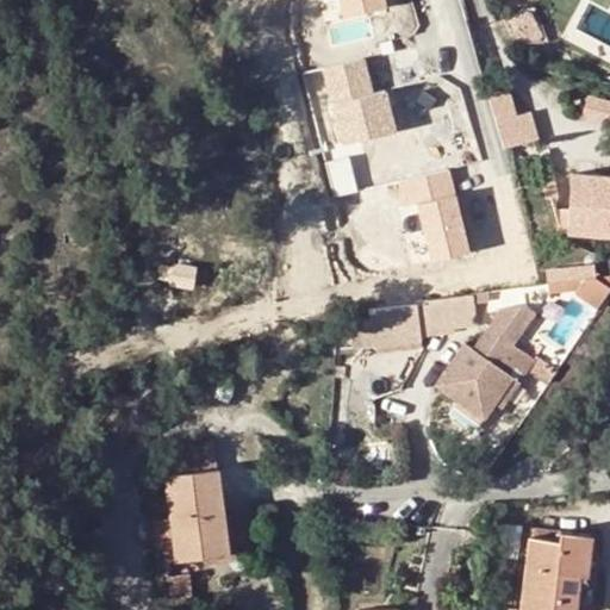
[(318,0),(322,19),(384,10),(383,0),(318,0)]
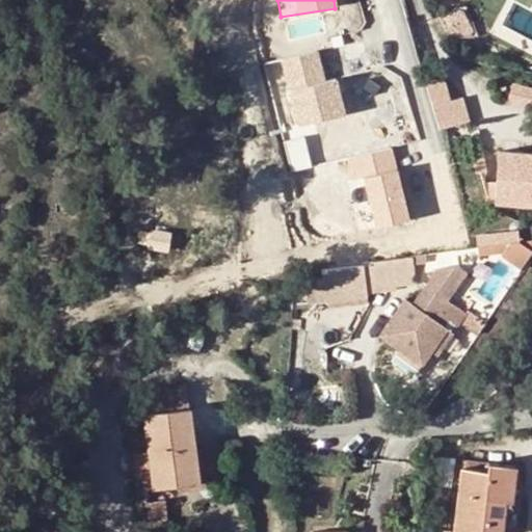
[(298,127),(346,113),(336,75),(328,77),(320,48),(280,58),(298,127)]
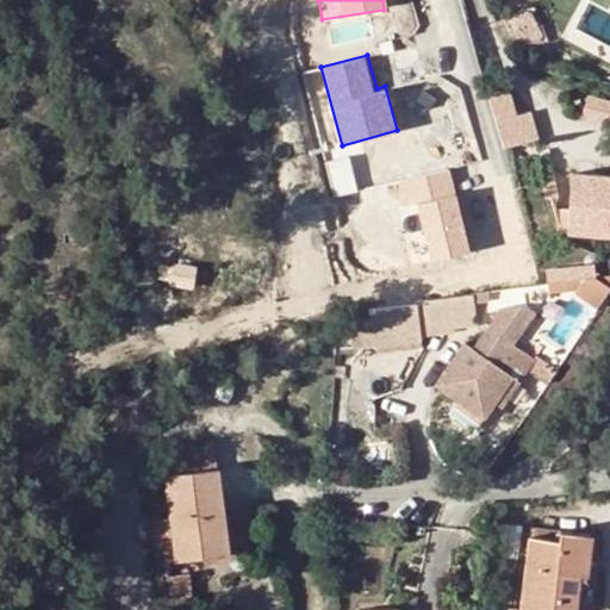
[(509,94),(490,100),(504,151),(535,144),(528,118),(515,122),(509,94)]
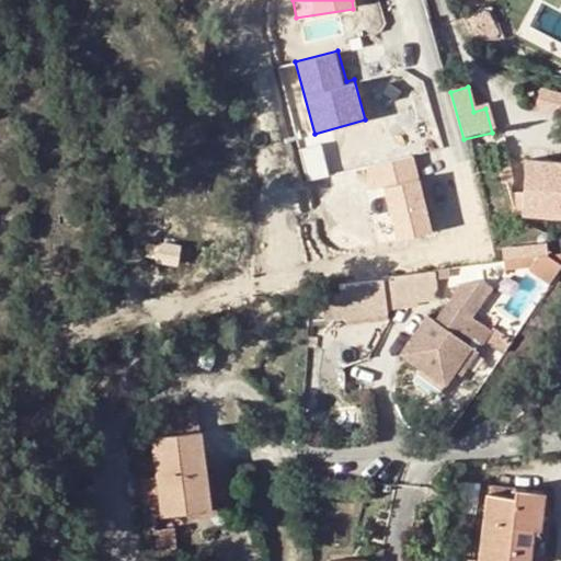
[(560,94),(542,89),(538,101),(560,107),(560,94)]
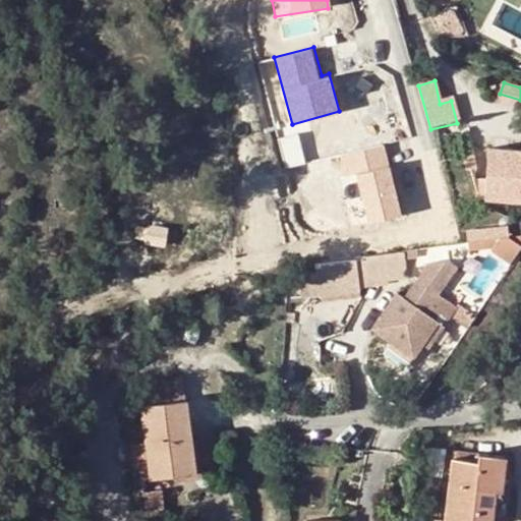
[(343,206),(347,230),(402,219),(387,143),(338,153),(348,205),(343,206)]
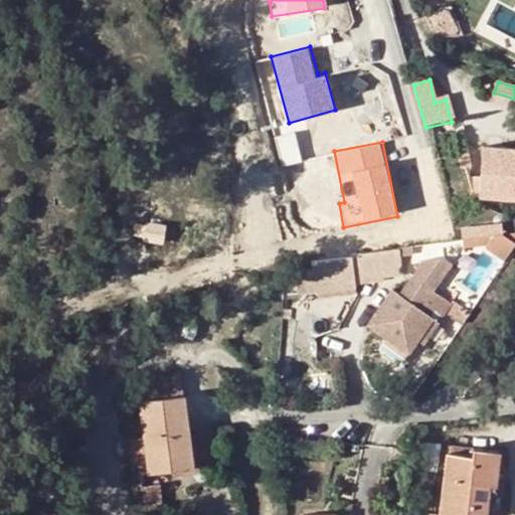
[(514,148),(483,146),(481,177),(466,176),(474,196),(514,199),(514,148)]
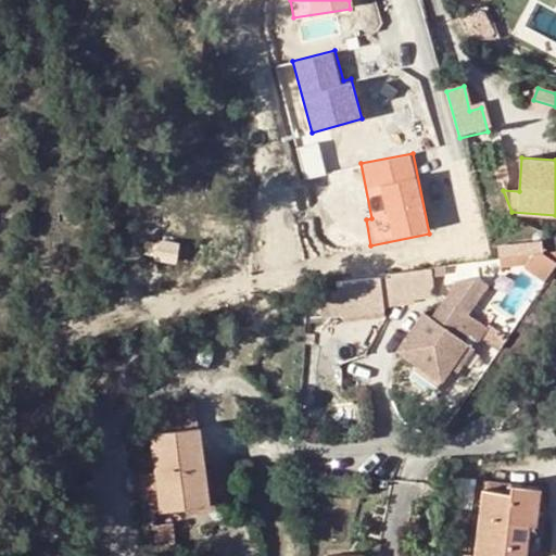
[(497,168),(503,190),(510,178),(507,166),(497,168)]
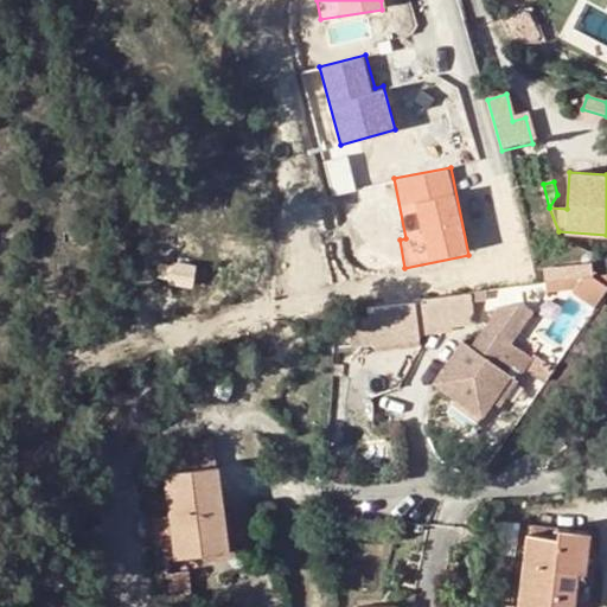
[(171,266),(160,264),(159,278),(168,279),(168,283),(195,287),(197,264),(172,261),(171,266)]
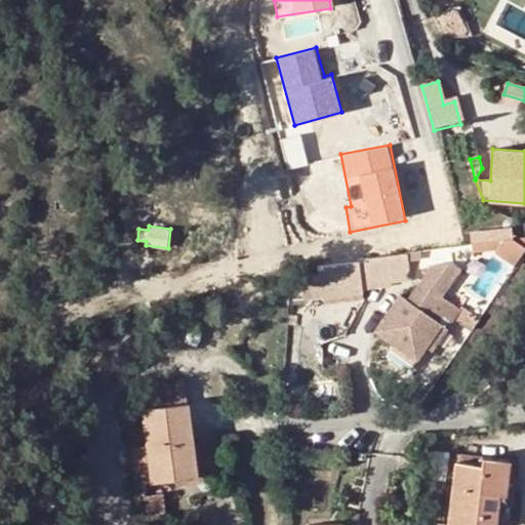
[(512,227),(470,232),(472,243),(502,240),(513,238),(512,227)]
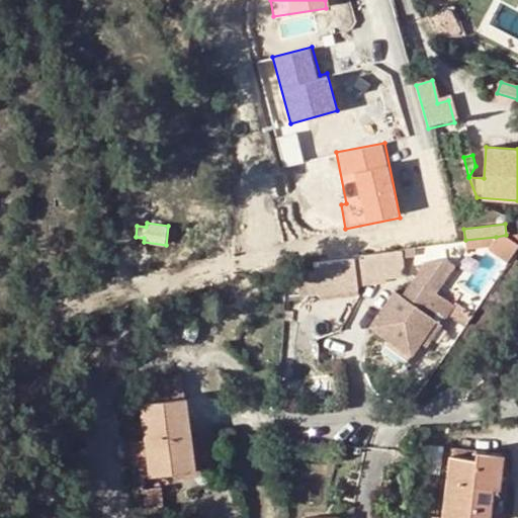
[(517,233),(506,235),(496,237),(491,246),(508,259),(517,244),(517,233)]
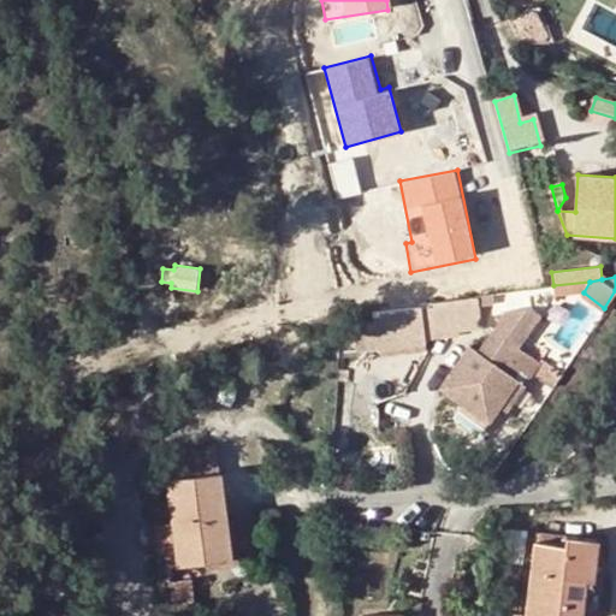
[(590,282),(554,285),(555,296),(584,292),(590,282)]
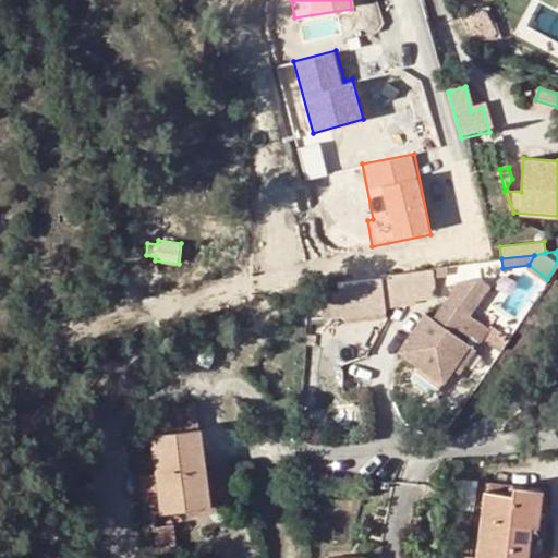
[(433,273),(390,278),(392,298),(435,292),(433,273)]
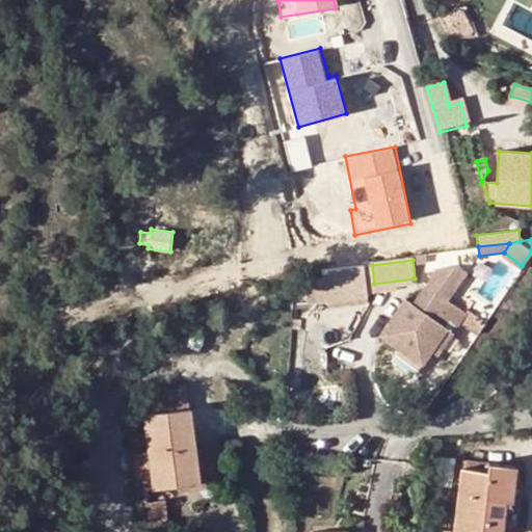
[(375,292),(374,284),(372,265),(322,271),(325,299),(367,295),(367,293),(375,292)]
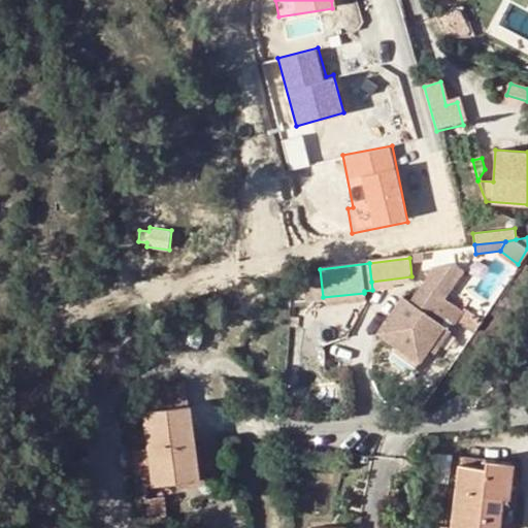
[(403,296),(375,332),(395,347),(388,357),(409,373),(427,349),(432,353),(456,321),(463,310),(446,297),(466,270),(459,265),(436,268),(411,302),(403,296)]
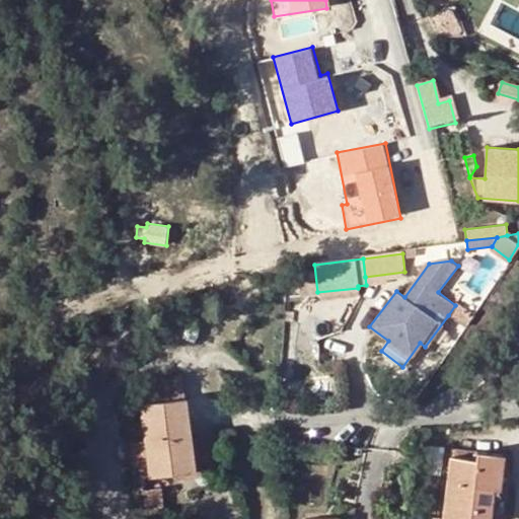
[(455,305),(448,315),(464,326),(473,313),(457,302),(455,305)]
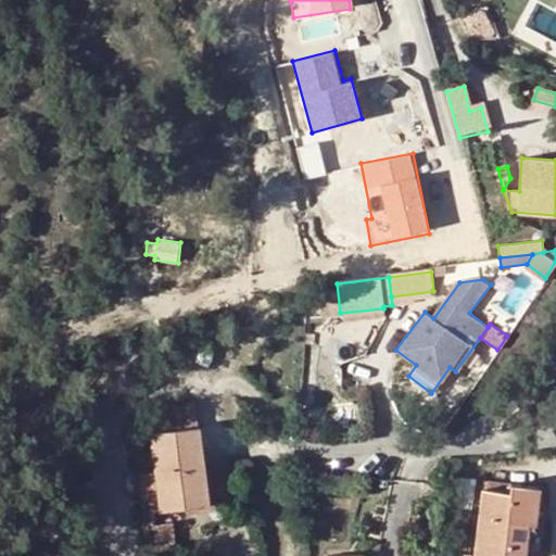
[(154,417),(155,433),(197,429),(193,404),(154,417)]
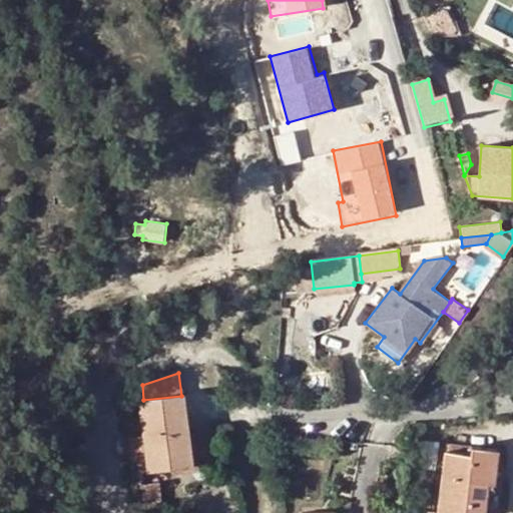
[(284,393),(275,393),(274,405),(284,404),(284,393)]
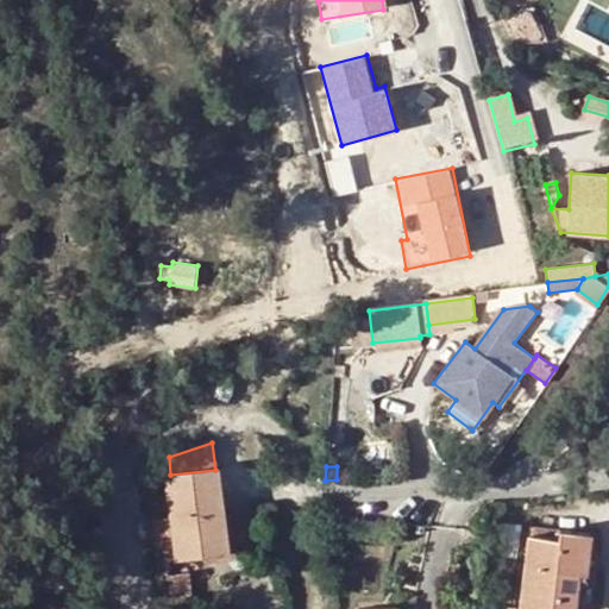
[(165,475),(170,519),(173,535),(176,562),(226,554),(215,470),(170,475),(165,475)]
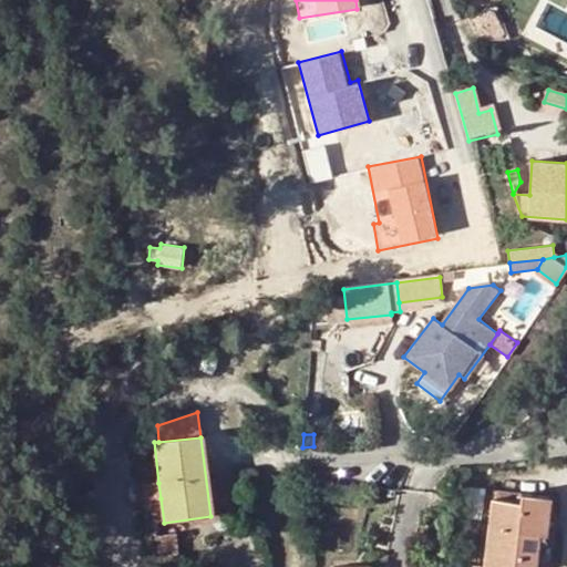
[(143,501),(150,501),(161,498),(158,483),(142,484),(143,501)]
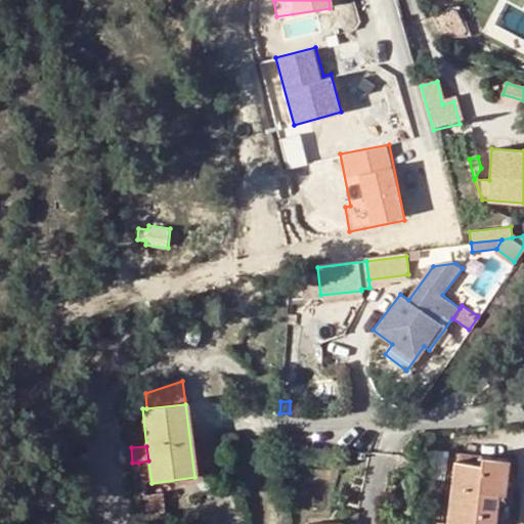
[(511,462),(455,453),(446,523),(496,523),(497,515),(511,516),(513,496),(508,496),(511,462)]
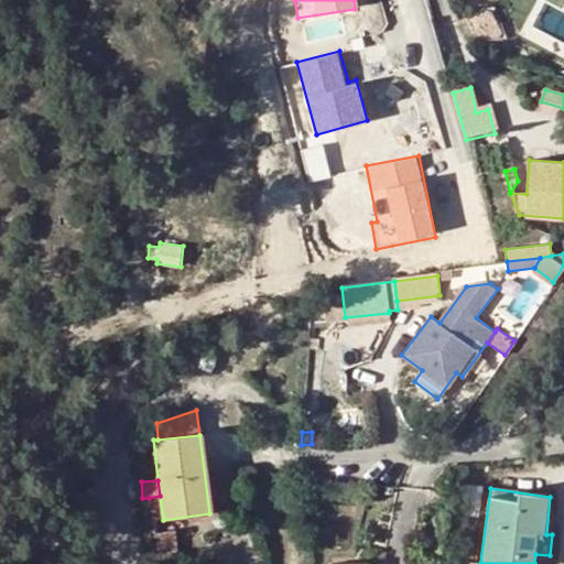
[(163,520),(160,496),(149,498),(151,521),(163,520)]
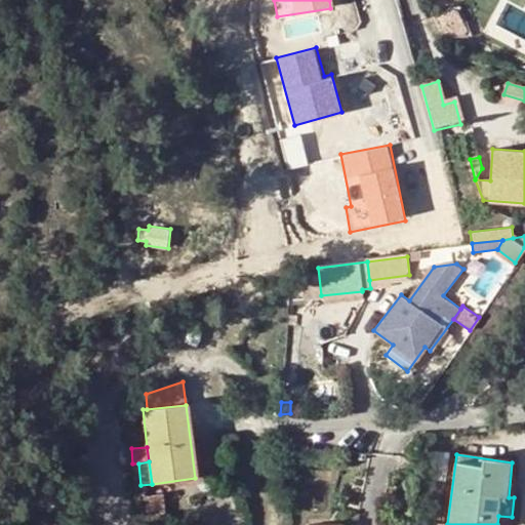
[(519,463),(512,462),(509,497),(514,497),(519,463)]
